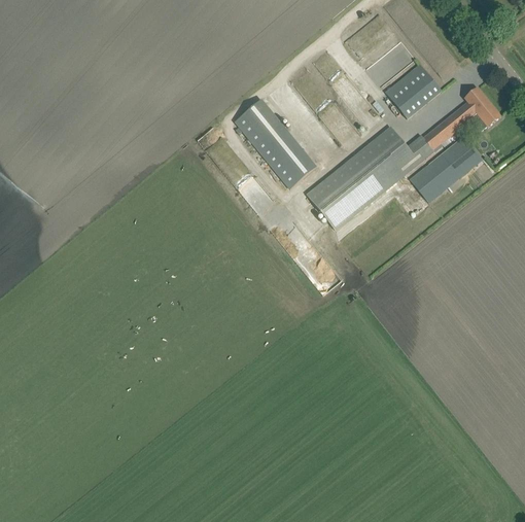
[(440,88),(418,61),(390,83),(387,81),(381,87),(405,115),(440,88)]
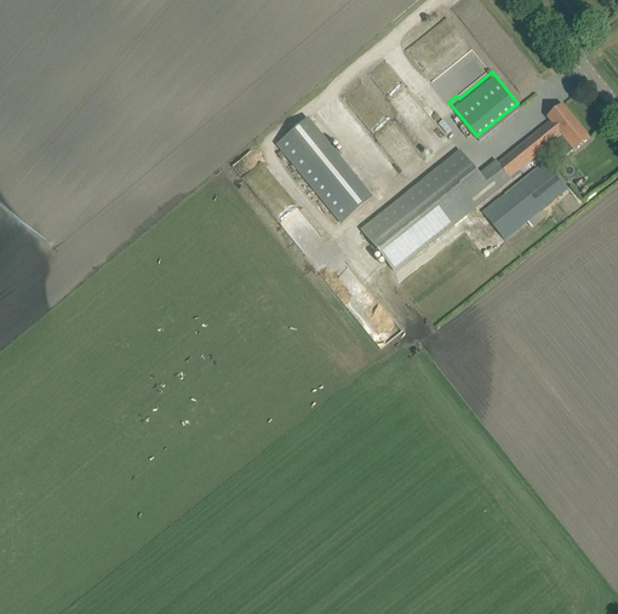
[(541,121),(521,137),(497,158),(508,173),(533,151),(560,130),(572,145),(588,133),(560,99),(545,112),(548,115),(541,121)]
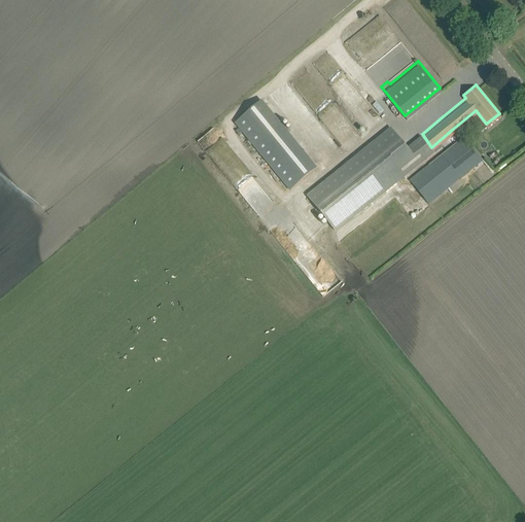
[(308,101),(325,123),(341,109),(323,89),(308,101)]
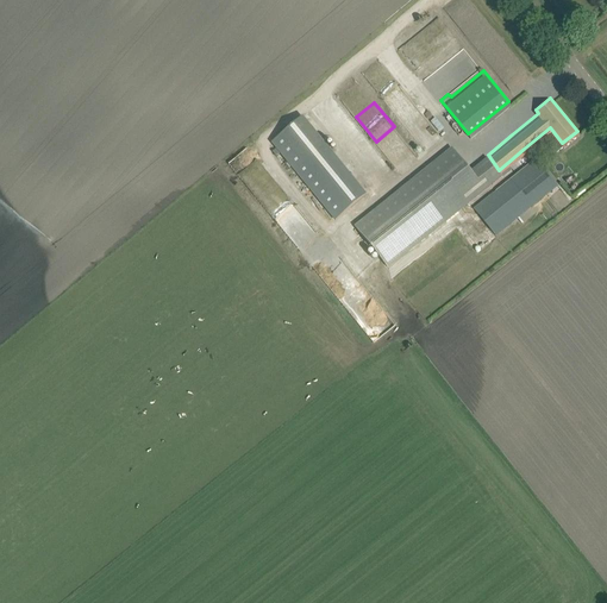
[(423,140),(443,125),(432,111),(425,115),(417,105),(404,115),(423,140)]
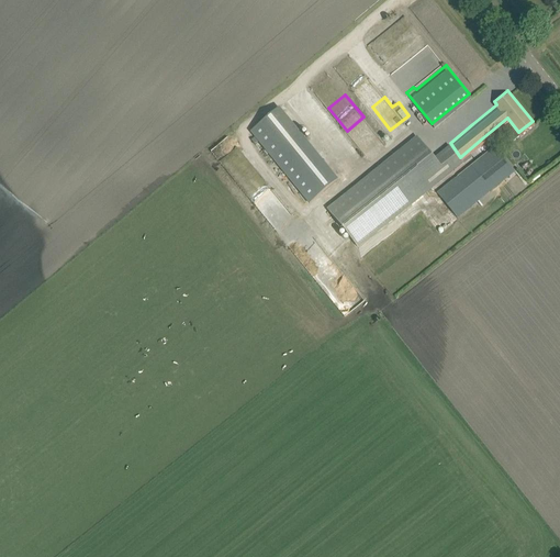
[(248,126),(306,199),(336,175),(277,102),(248,126)]
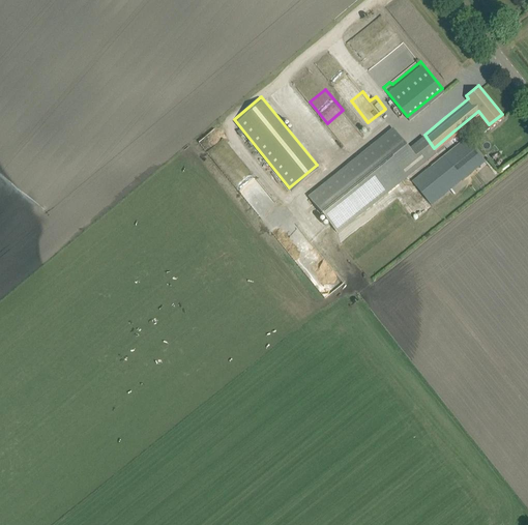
[(390,123),(306,193),(335,229),(435,149),(434,148),(424,135),(421,132),(407,144),(390,123)]
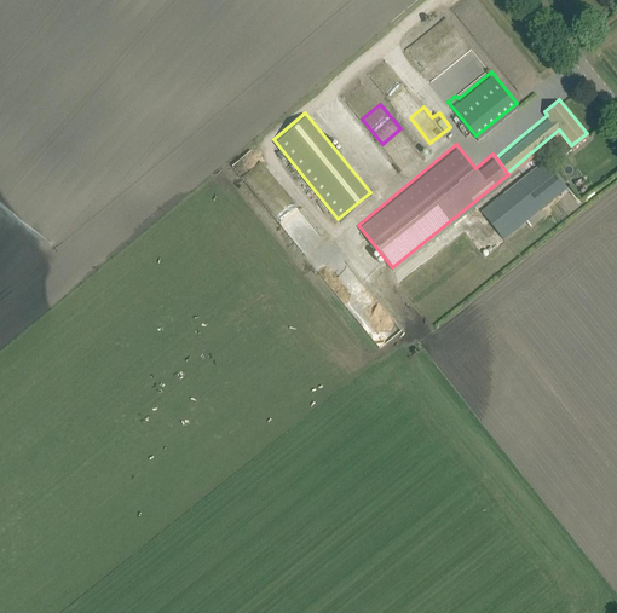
[(439,240),(460,267),(564,184),(543,157),(439,240)]
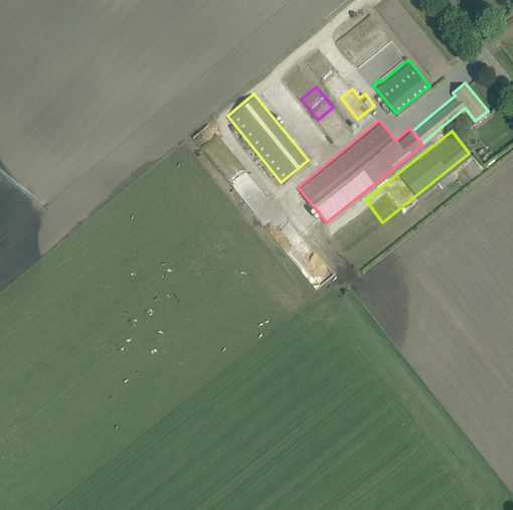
[(204,160),(220,160),(219,134),(204,134),(204,160)]
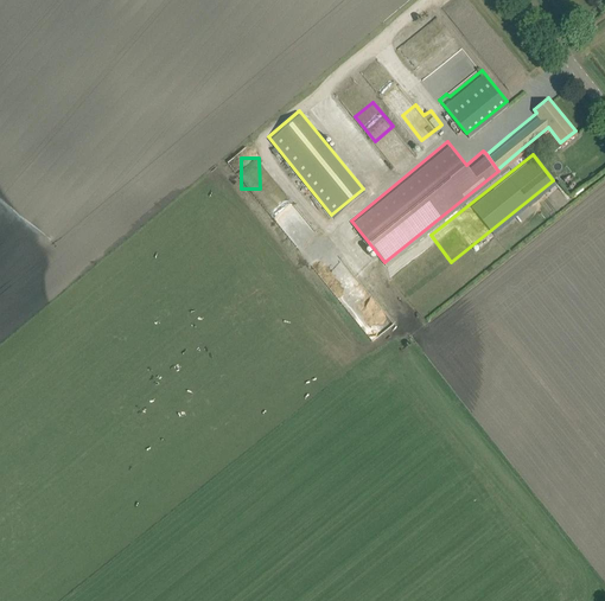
[(389,320),(342,256),(331,264),(342,279),(338,281),(342,287),(335,292),(368,336),(389,320)]
